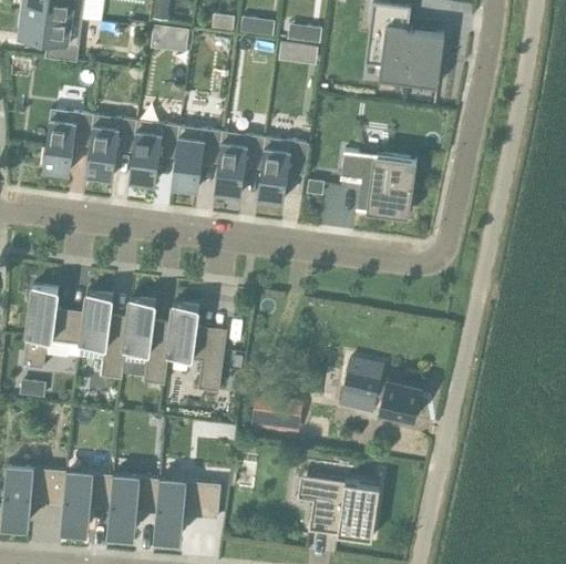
[(20,0),(19,12),(81,21),(83,0),(20,0)]
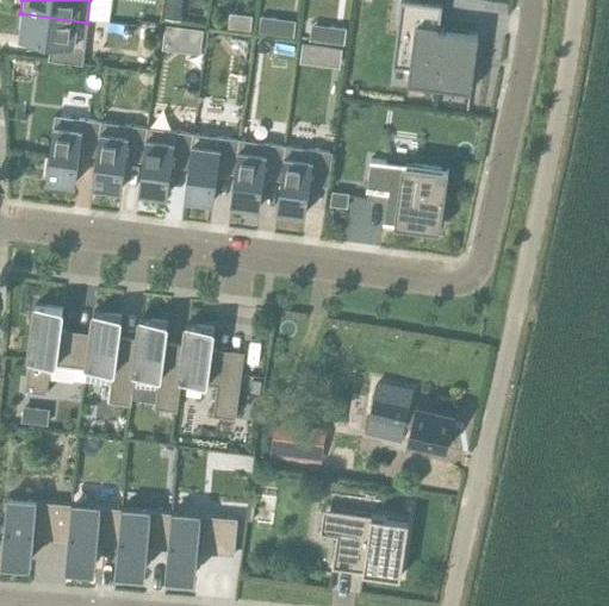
[(401,4),(396,37),(414,39),(409,73),(406,86),(433,89),(436,89),(470,94),(474,62),(478,38),(439,32),(441,8),(401,4)]
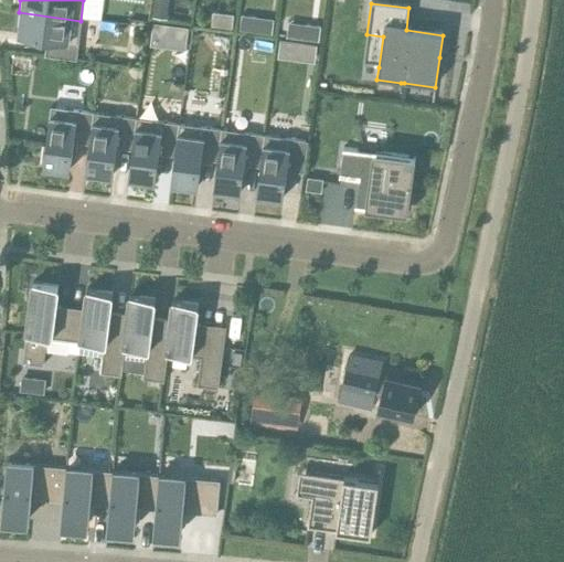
[(19,12),(17,29),(20,29),(18,39),(46,42),(44,59),(75,63),(81,21),(19,12)]
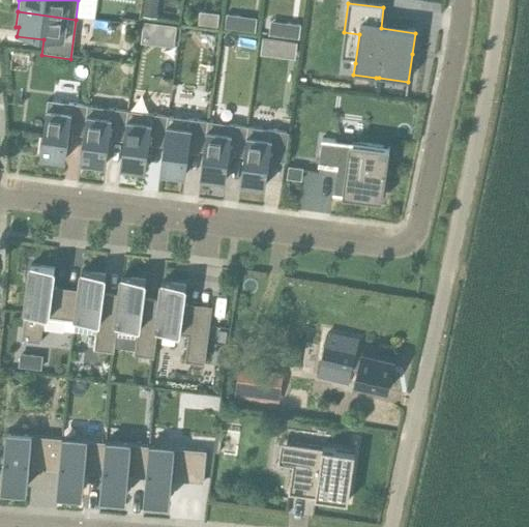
[(229,15),(227,28),(256,33),(258,20),(229,15)]
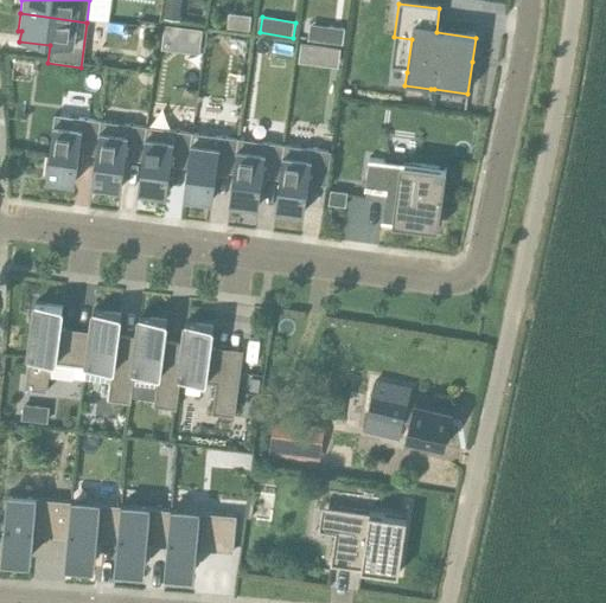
[(166,25),(164,49),(202,53),(204,30),(166,25)]
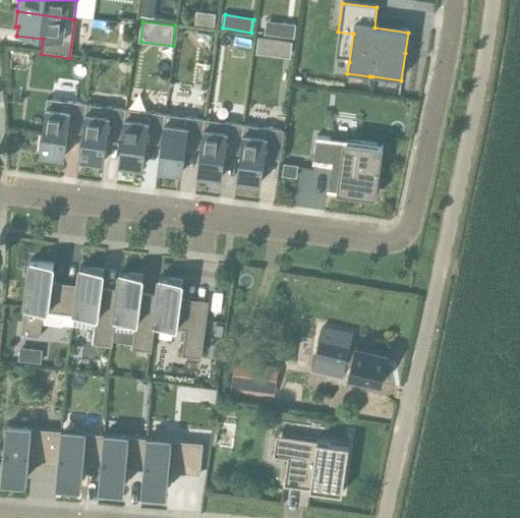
[(257,55),(293,58),(296,23),(268,21),(266,39),(258,39),(257,55)]
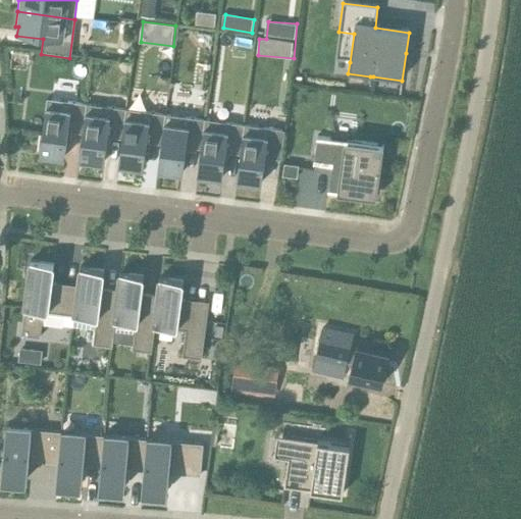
[(39,137),(37,153),(40,153),(39,157),(64,160),(67,134),(82,136),(86,107),(46,102),(42,138),(39,137)]
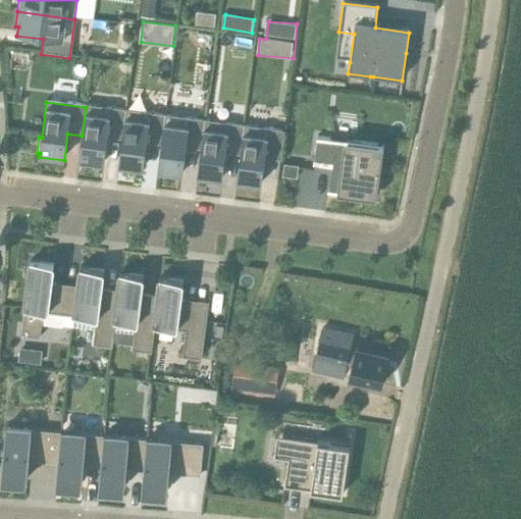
[(82,136),(79,162),(103,165),(107,139),(121,141),(125,112),(86,107),(82,136)]
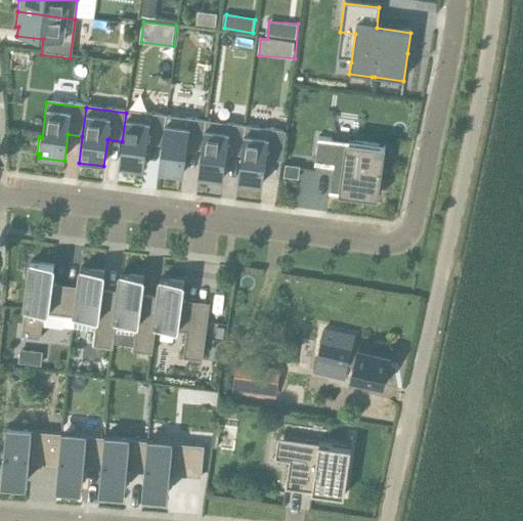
[(122,141),(119,168),(143,171),(146,144),(162,146),(165,118),(126,113),(122,141)]
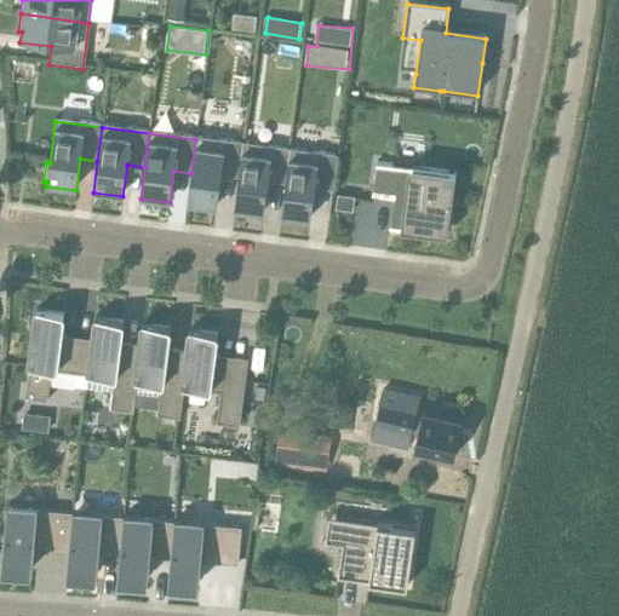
[(191,173),(187,205),(217,208),(221,177),(238,179),(242,145),(195,139),(191,173)]
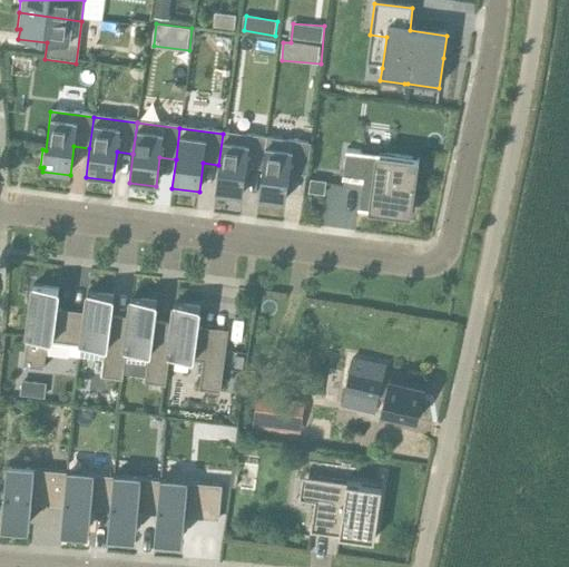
[(218,165),(215,194),(242,198),(246,169),(262,172),(266,139),(223,134),(218,165)]
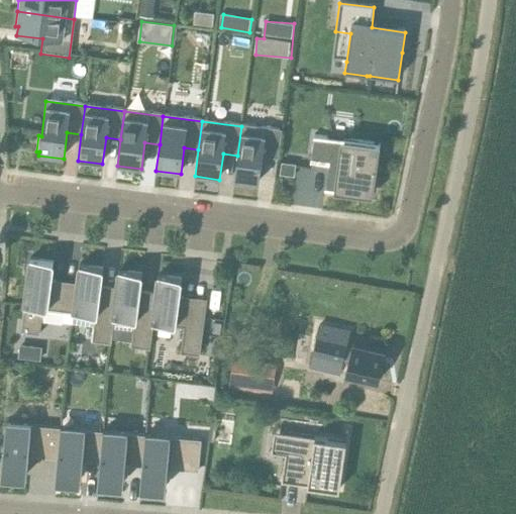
[(237,156),(234,181),(259,185),(262,159),(277,161),(281,132),(241,126),(237,156)]
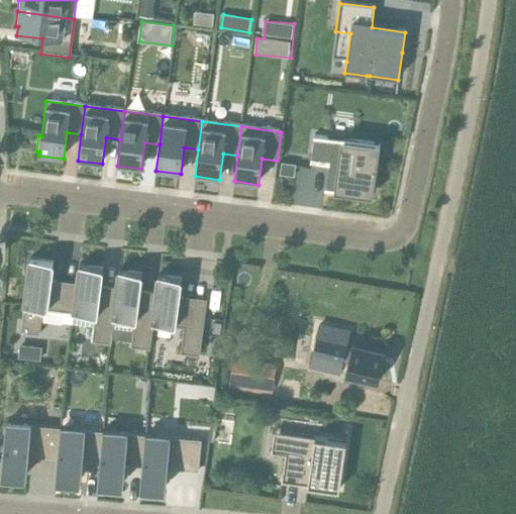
[(322,139),(319,166),(328,167),(335,168),(332,193),(346,195),(373,199),(380,147),(322,139)]
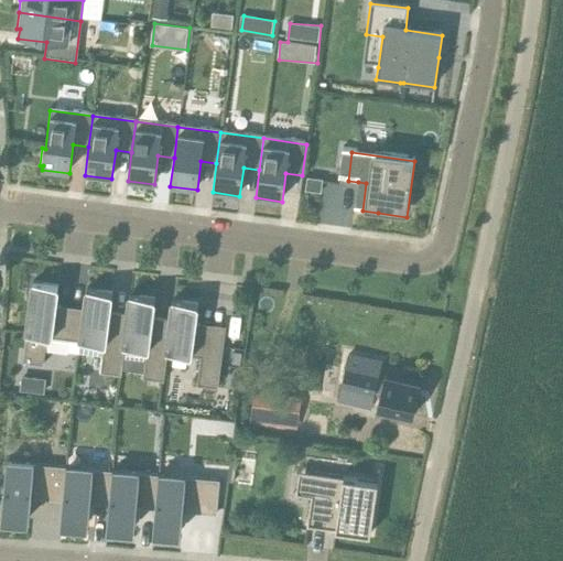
[(306,180),(304,193),(320,195),(322,182),(306,180)]
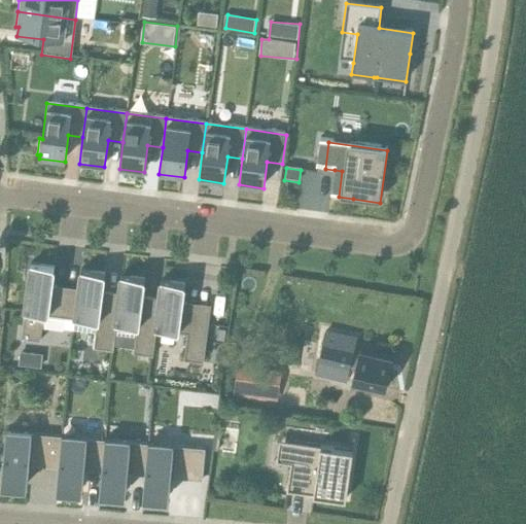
[(30,266),(21,341),(40,344),(42,329),(62,332),(64,320),(74,321),(77,297),(56,293),(56,289),(50,289),(54,269),(30,266)]
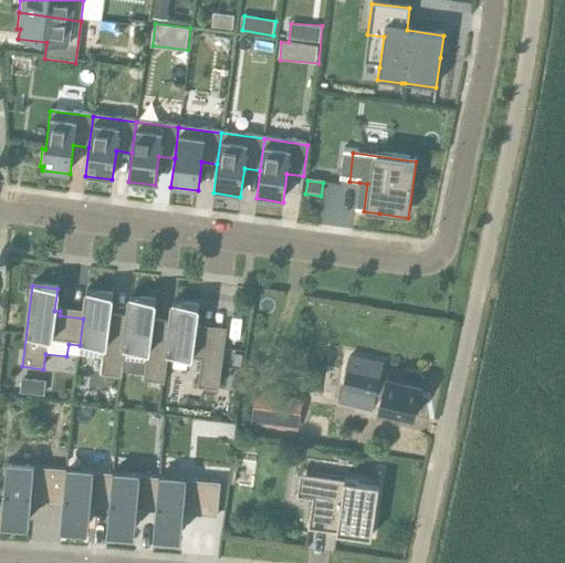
[(80,345),(77,358),(102,361),(100,377),(121,379),(122,374),(125,352),(123,351),(126,320),(108,318),(112,296),(86,293),(83,319),(80,345)]
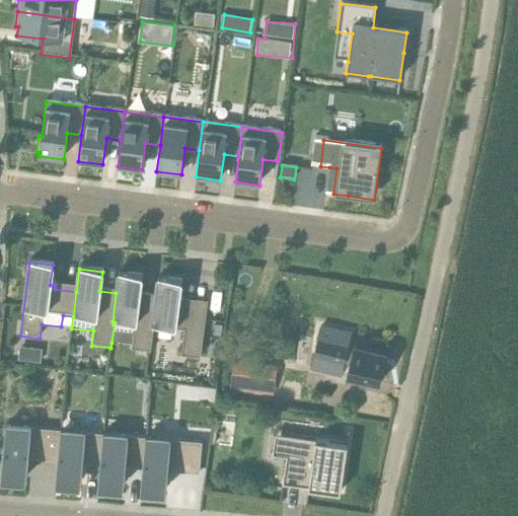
[(116,293),(113,321),(115,322),(135,324),(131,351),(150,353),(154,327),(152,327),(155,298),(139,296),(142,277),(119,274),(116,293)]
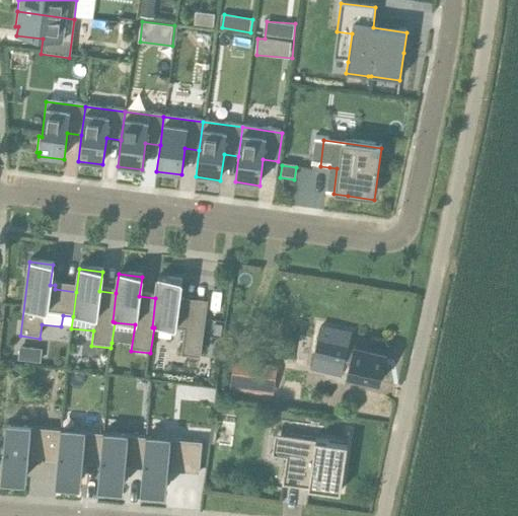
[(155,298),(152,327),(154,327),(183,332),(180,357),(200,359),(207,303),(206,303),(205,309),(183,306),(183,301),(178,301),(181,282),(158,279),(155,298)]
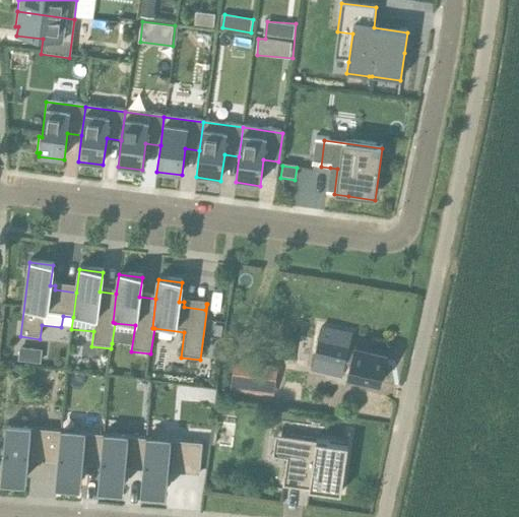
[(319,332),(313,358),(343,365),(343,363),(349,365),(345,379),(379,387),(385,358),(346,350),(349,339),(319,332)]
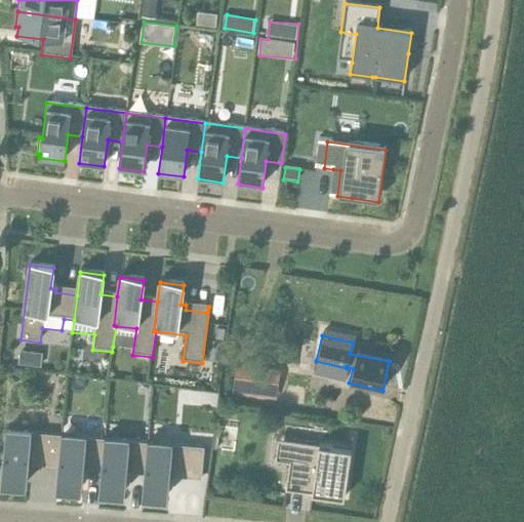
[(234,391),(278,398),(283,367),(238,361),(234,391)]
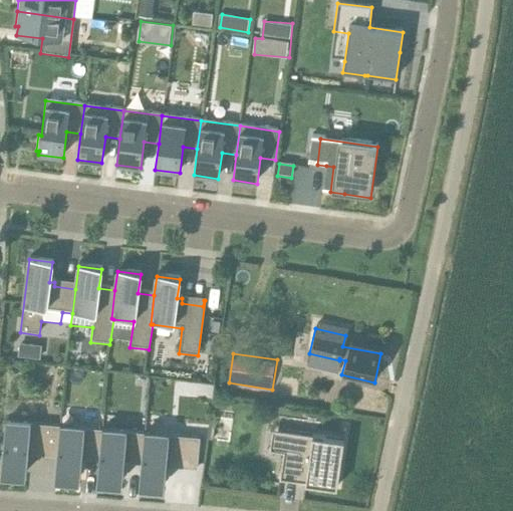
[(5,424),(1,473),(21,474),(26,475),(27,465),(28,457),(57,459),(59,428),(5,424)]
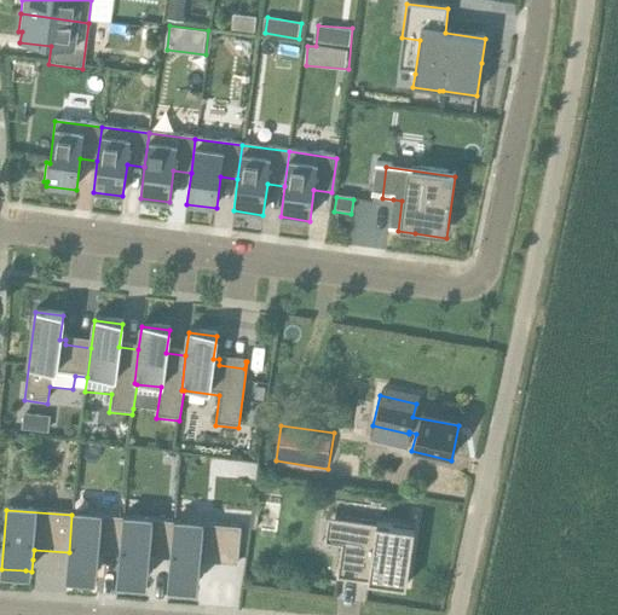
[(69,552),(67,574),(75,575),(97,576),(98,555),(120,557),(121,538),(122,520),(73,515),(71,515),(69,552)]
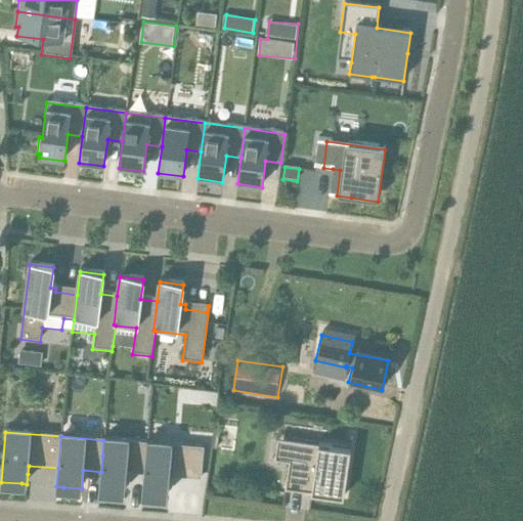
[(101,472),(99,490),(125,492),(126,474),(143,475),(146,443),(104,440),(103,440),(102,456),(101,472)]
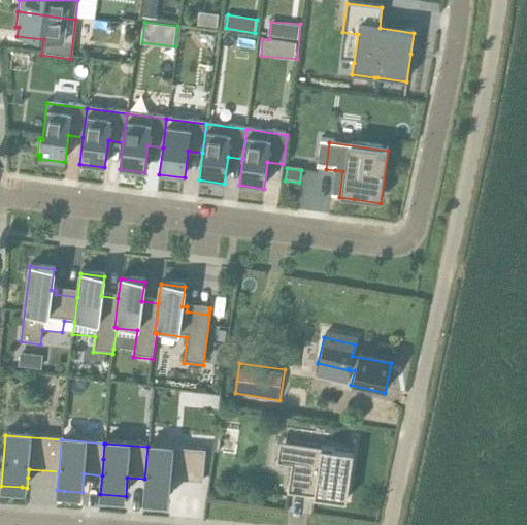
[(144,479),(143,497),(169,499),(170,481),(202,484),(205,452),(149,447),(147,447),(144,479)]
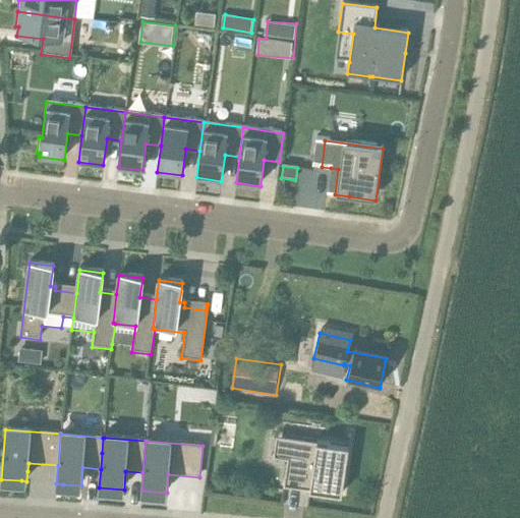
[(287,461),(283,487),(341,497),(348,448),(346,448),(316,444),(316,445),(291,441),(288,459),(288,461),(287,461)]
